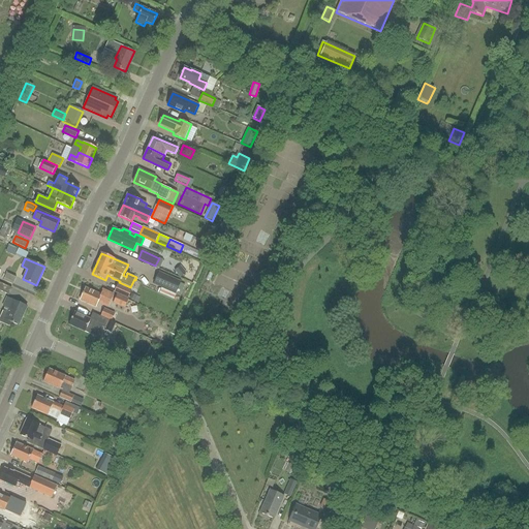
[(176,293),(181,283),(181,282),(158,272),(153,285),(176,294),(176,293)]
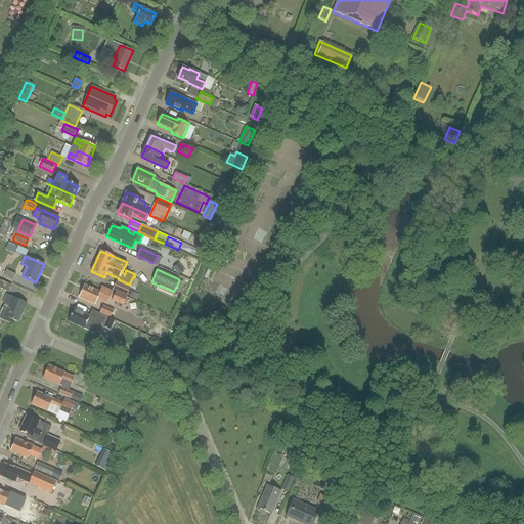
[(13,281),(16,274),(7,270),(4,277),(13,281)]
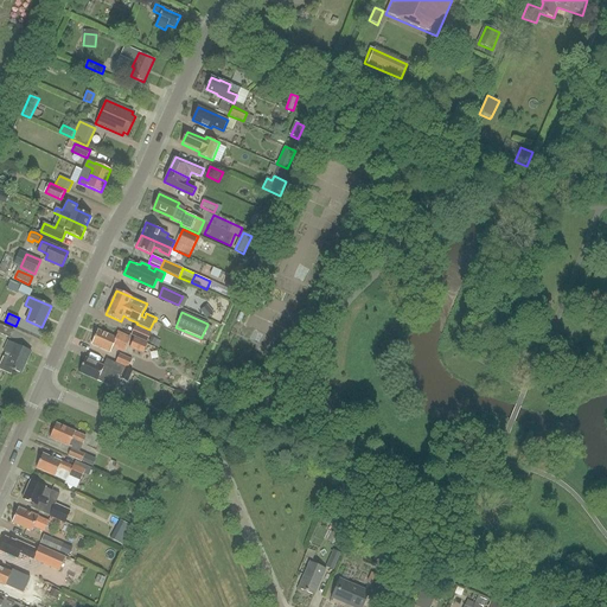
[(13,331),(0,324),(0,334),(10,339),(8,342),(4,351),(11,355),(8,358),(4,356),(0,364),(0,369),(11,375),(13,370),(21,374),(31,352),(18,346),(24,332),(14,328),(13,331)]
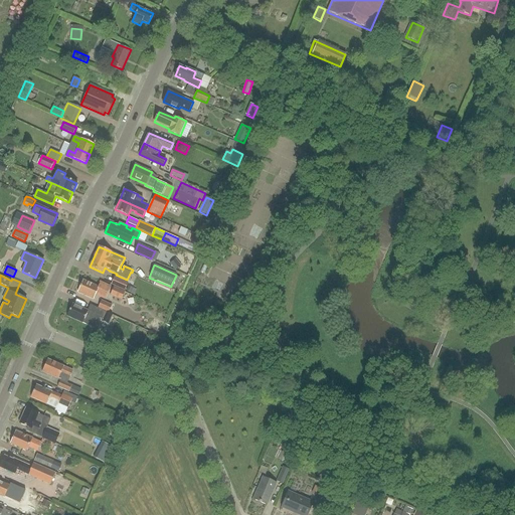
[(112,285),(125,291),(128,284),(115,278),(112,285)]
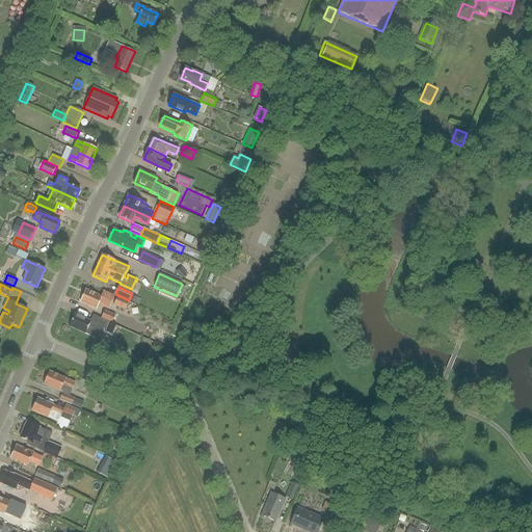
[(85,289),(81,301),(97,308),(99,303),(108,308),(113,296),(104,291),(102,296),(85,289)]
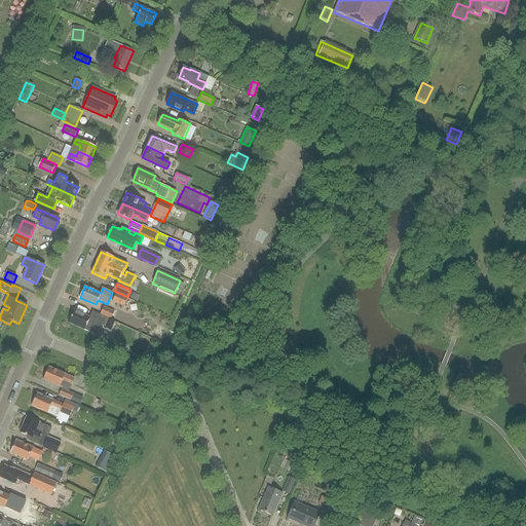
[(127,298),(116,293),(112,302),(124,307),(127,298)]
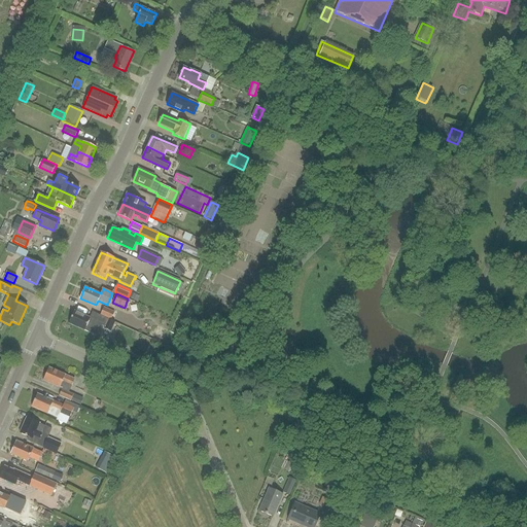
[(101,314),(93,311),(90,317),(74,311),(69,323),(98,336),(103,325),(106,326),(105,328),(112,331),(116,321),(112,319),(115,311),(105,306),(101,314)]
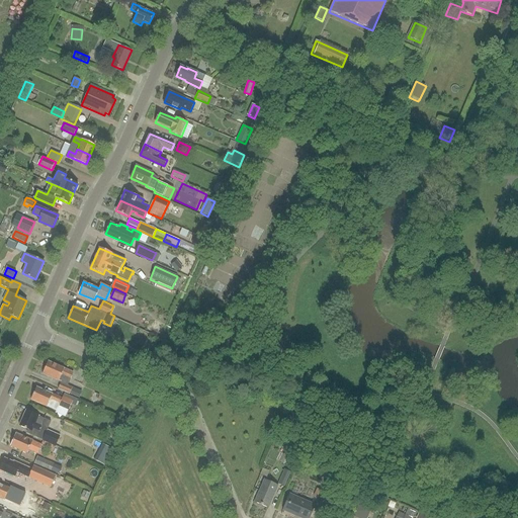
[(155,334),(162,328),(158,324),(151,330),(155,334)]
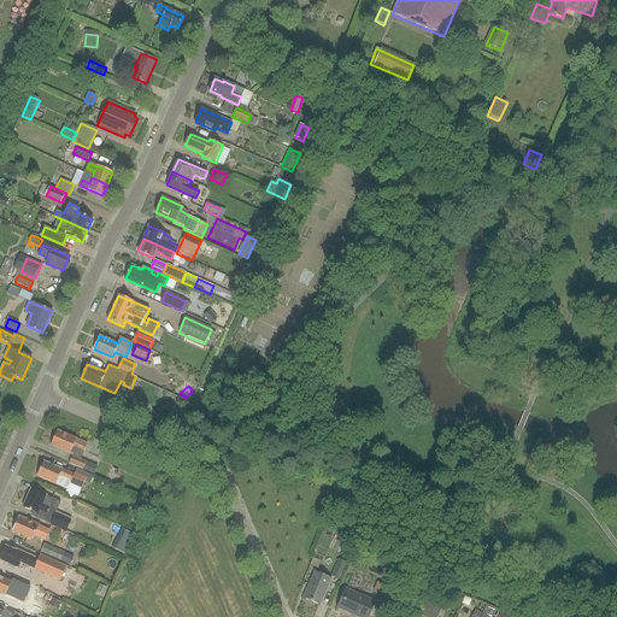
[(70,453),(70,456),(72,457),(70,463),(90,471),(93,464),(82,459),(88,444),(58,430),(51,445),(70,453)]
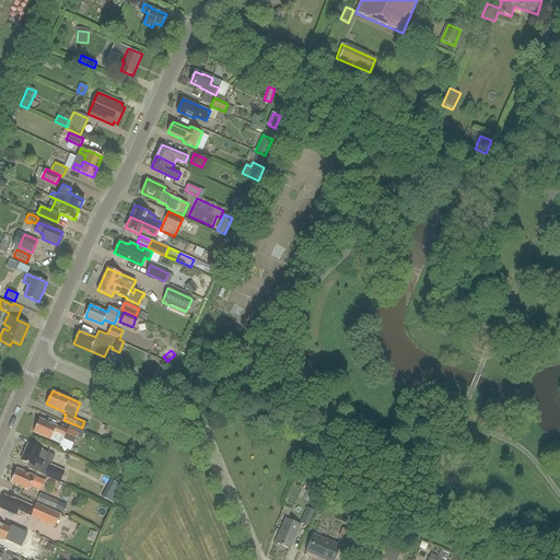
[(56,427),(39,419),(34,432),(61,444),(63,439),(73,443),(77,436),(81,439),(84,432),(70,426),(68,431),(57,426),(56,427)]
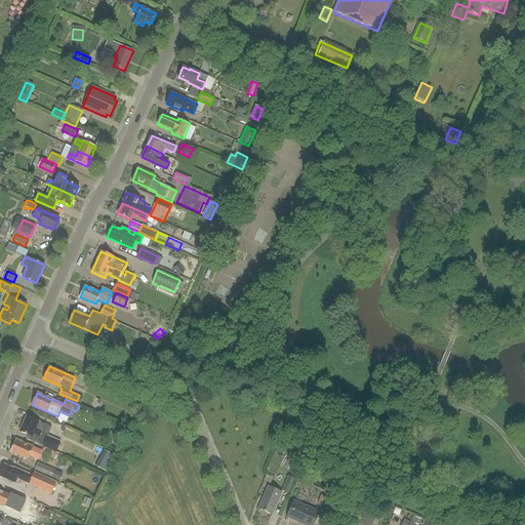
[(47,437),(47,435),(42,433),(43,431),(46,425),(40,421),(27,415),(19,432),(32,437),(31,440),(38,443),(43,446),(47,437)]
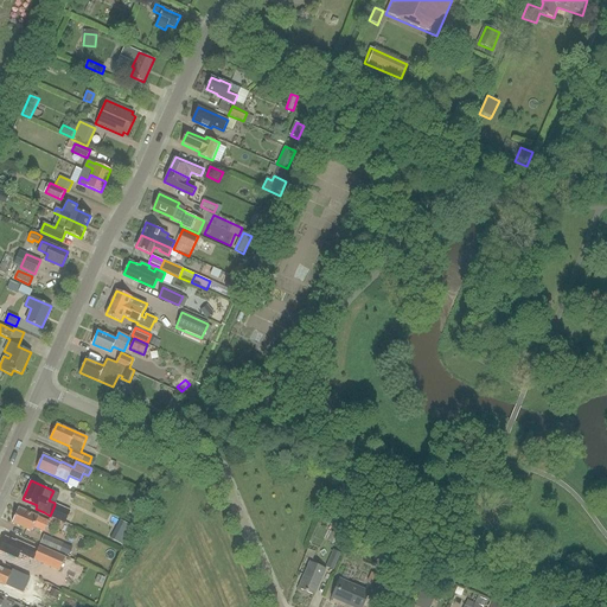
[(199,519),(205,508),(184,497),(179,510),(199,519)]
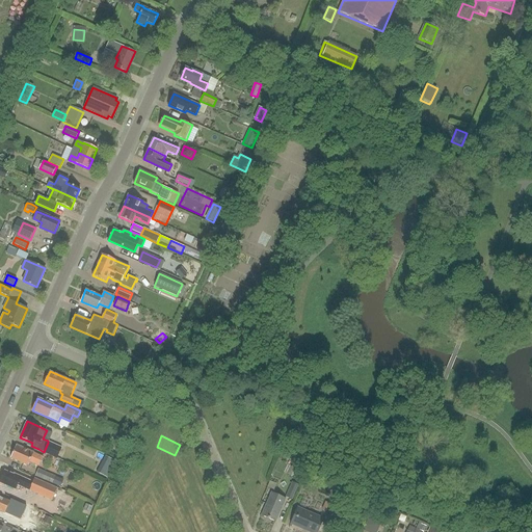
[(61,449),(48,443),(44,452),(57,457),(61,449)]
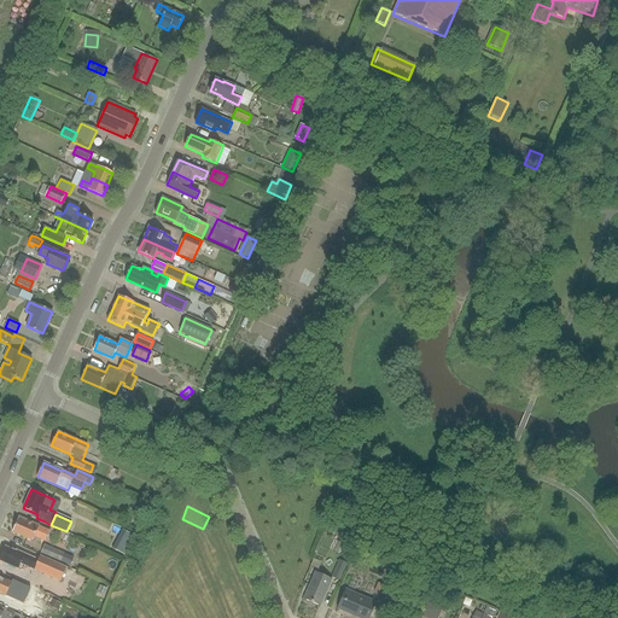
[(19,517),(12,532),(33,541),(35,537),(44,541),(48,530),(39,526),(40,525),(19,517)]
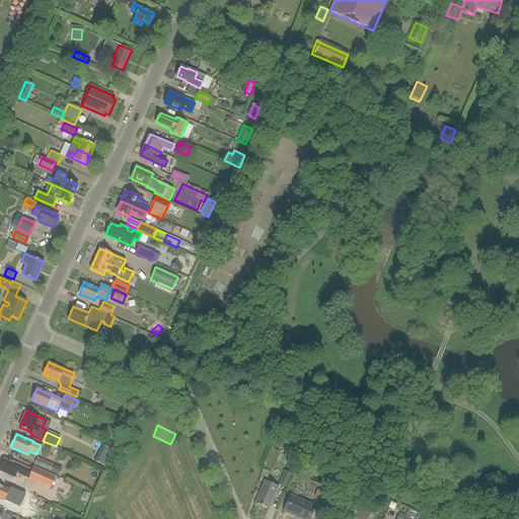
[(160,465),(165,455),(147,447),(142,457),(160,465)]
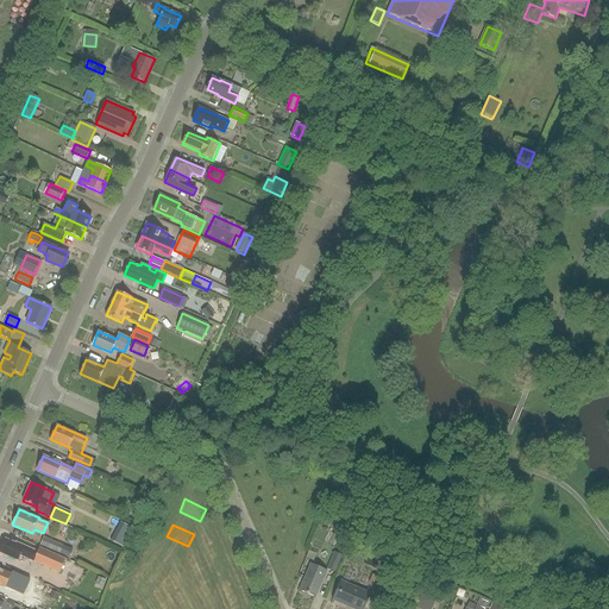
[(161,548),(182,559),(188,546),(167,537),(161,548)]
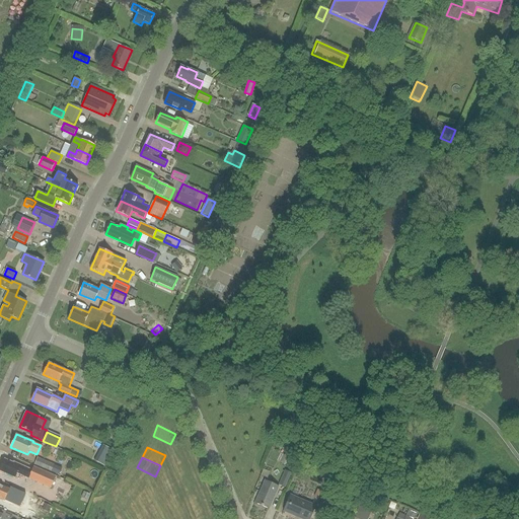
[(53,465),(36,458),(33,464),(51,471),(53,465)]
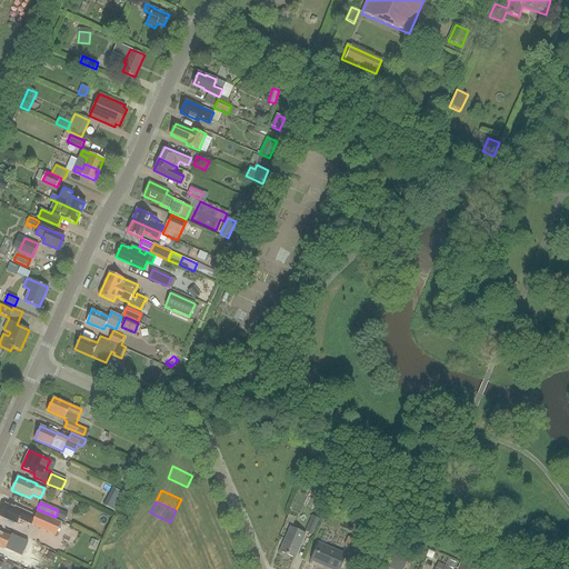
[(6,503),(0,515),(17,523),(19,518),(57,533),(62,521),(38,511),(36,515),(15,506),(15,507),(6,503)]
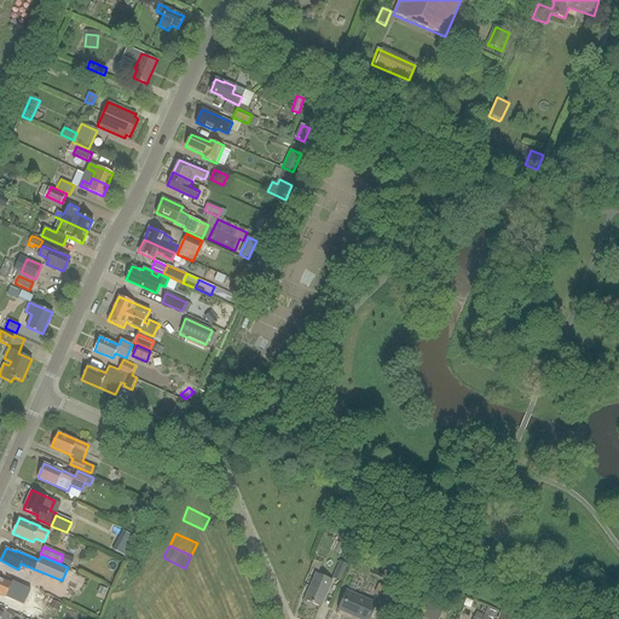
[(347,563),(340,561),(333,578),(340,582),(347,563)]
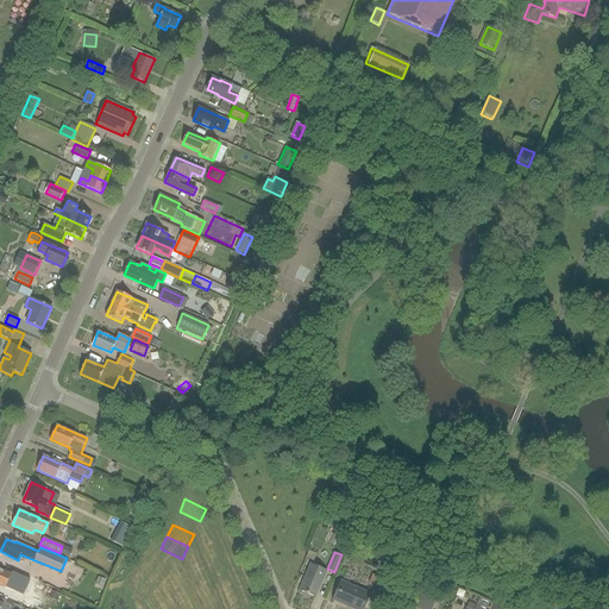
[(315,597),(327,571),(311,564),(300,590),(315,597)]
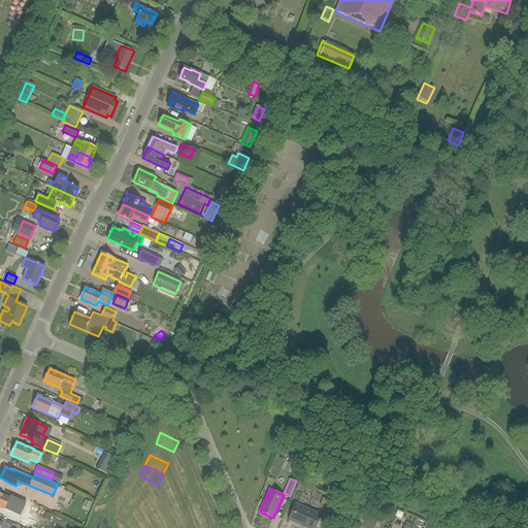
[(30,517),(35,504),(11,494),(9,497),(0,493),(0,506),(5,508),(6,505),(30,517)]
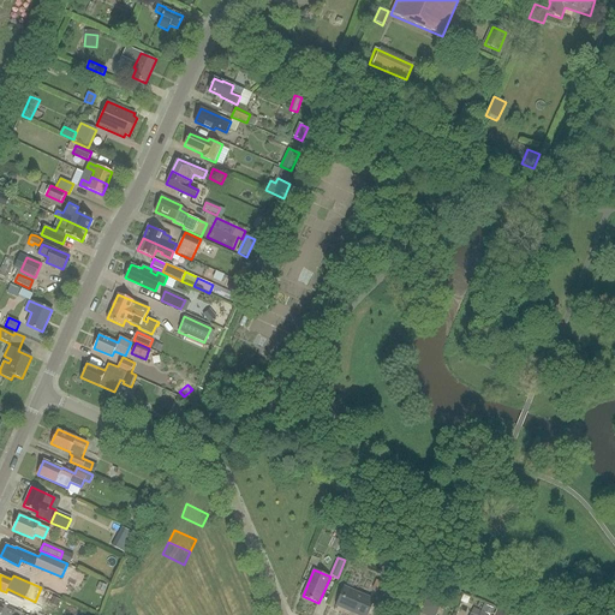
[(380,592),(383,584),(376,580),(372,589),(380,592)]
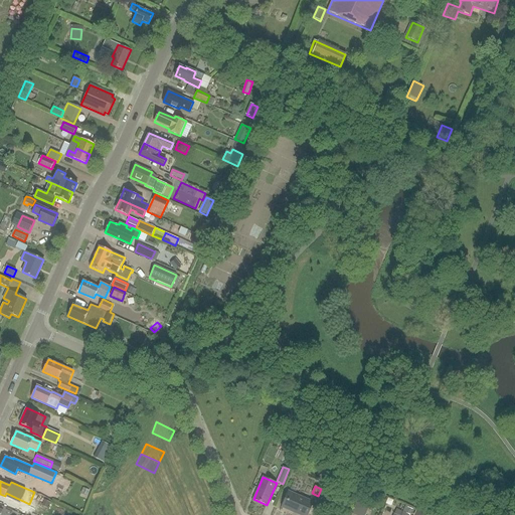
[(367,501),(371,494),(364,489),(359,496),(367,501)]
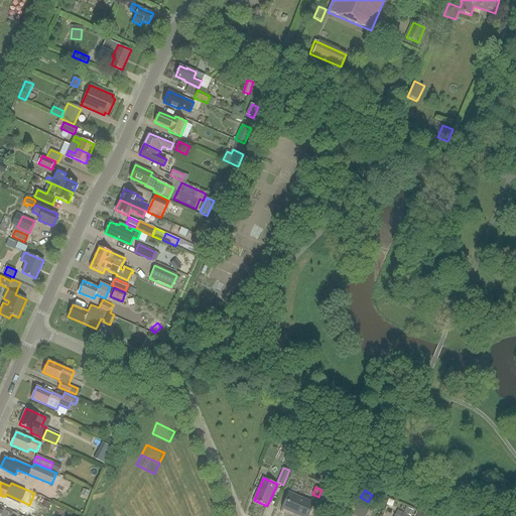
[(307,515),(313,503),(289,493),(282,508),(300,515),(307,515)]
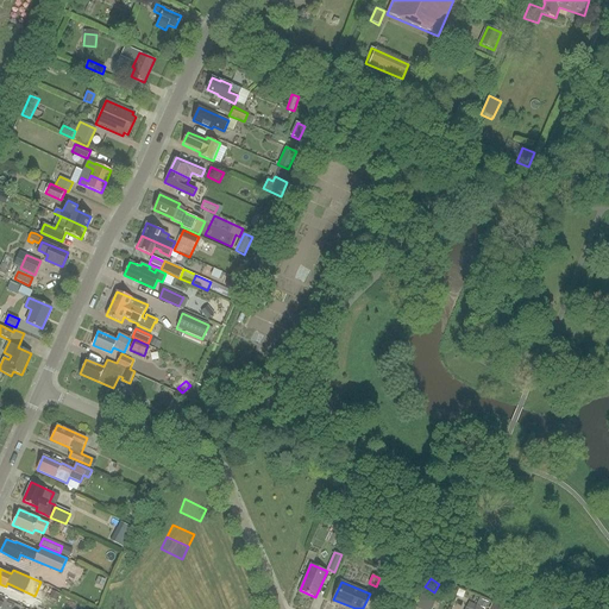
[(428,597),(422,608),(432,608),(437,601),(428,597)]
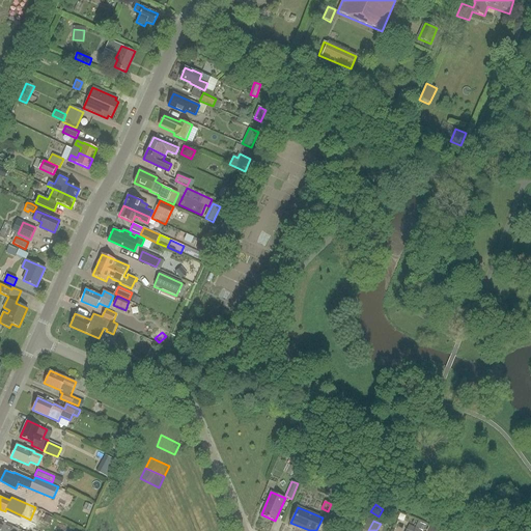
[(132,530),(114,522),(108,530),(132,530)]
